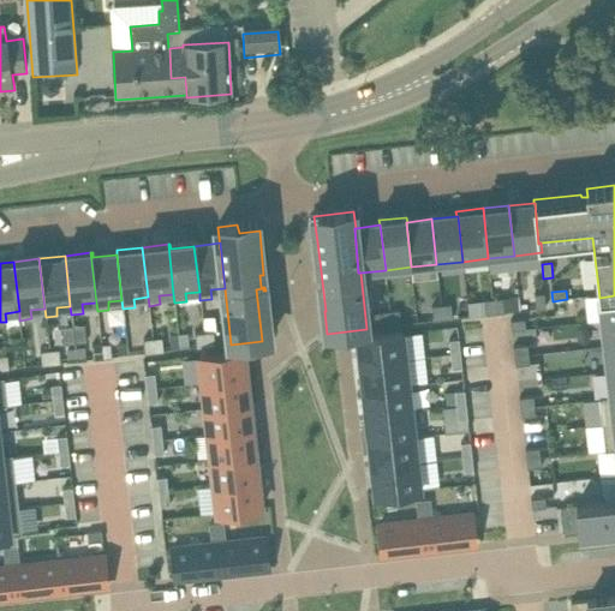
[(544,295),(535,297),(536,311),(545,310),(544,295)]
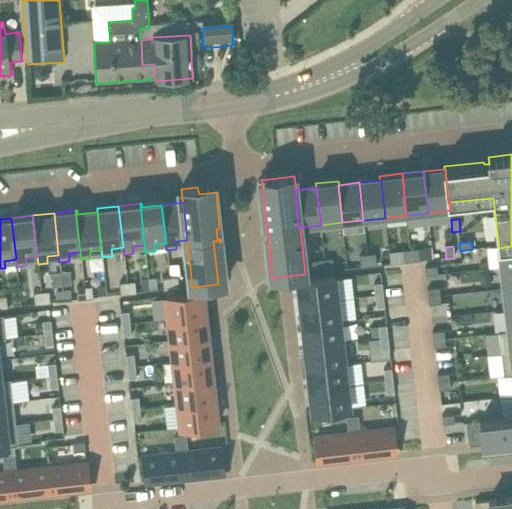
[(511,246),(499,248),(501,269),(511,268),(511,246)]
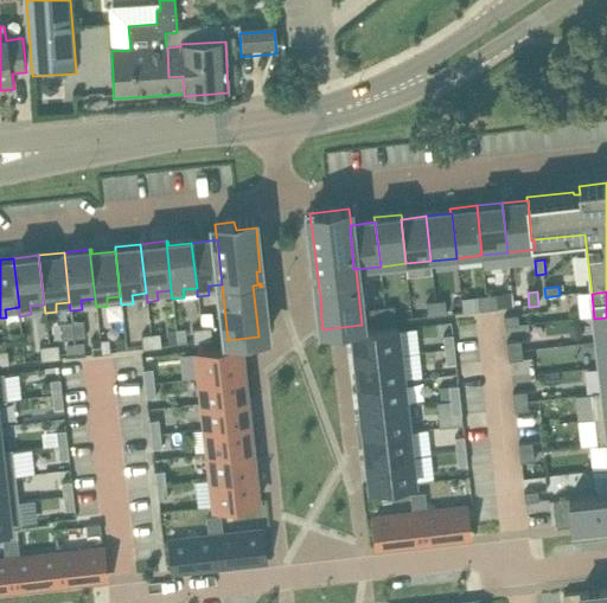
[(496,296),(487,297),(489,312),(498,310),(496,296)]
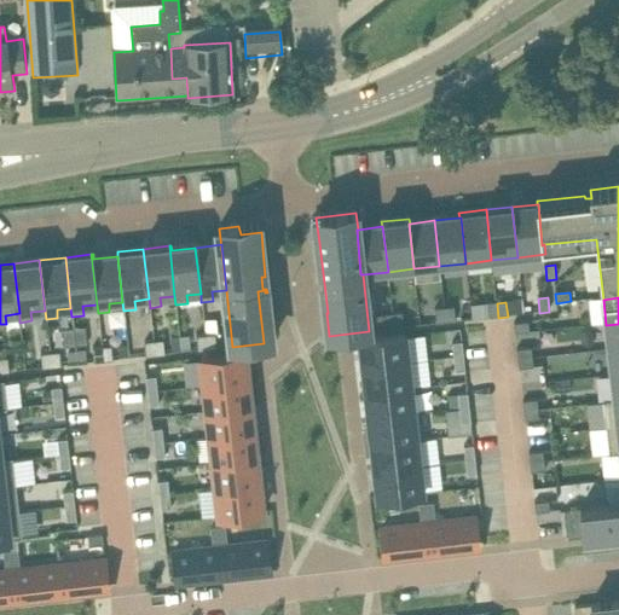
[(497,303),(487,305),(489,319),(498,318),(497,303)]
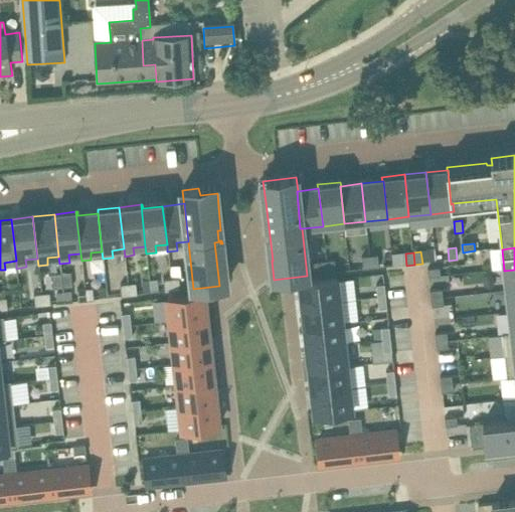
[(378,257),(370,258),(371,269),(379,269),(378,257)]
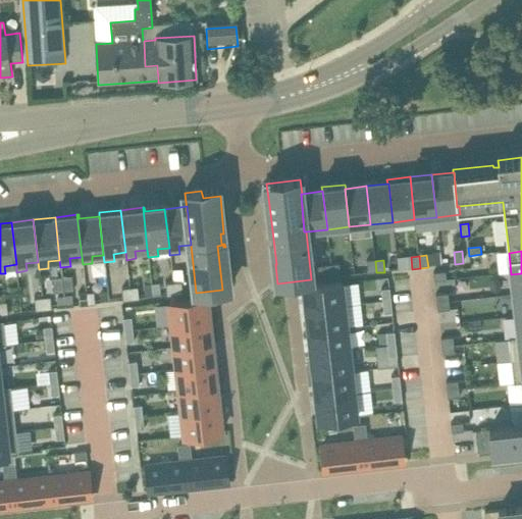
[(375,261),(367,262),(368,273),(376,272),(375,261)]
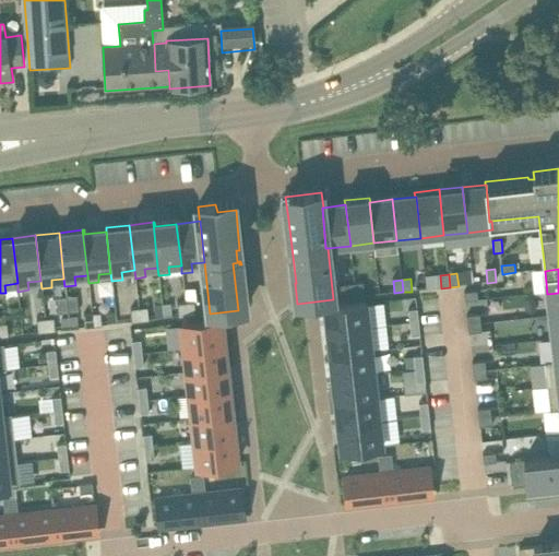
[(364,284),(355,285),(356,298),(365,297),(364,284)]
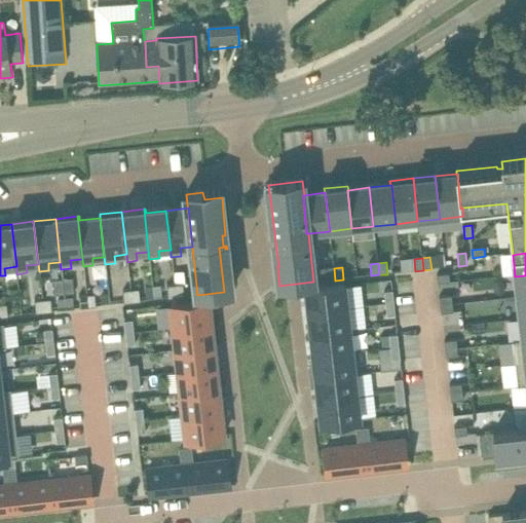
[(334,268),(326,269),(327,281),(335,281),(334,268)]
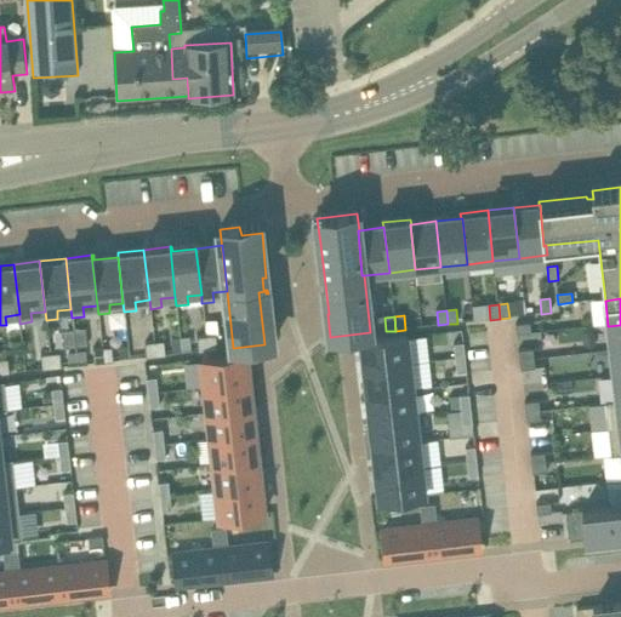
[(530,324),(516,326),(517,336),(531,335),(530,324)]
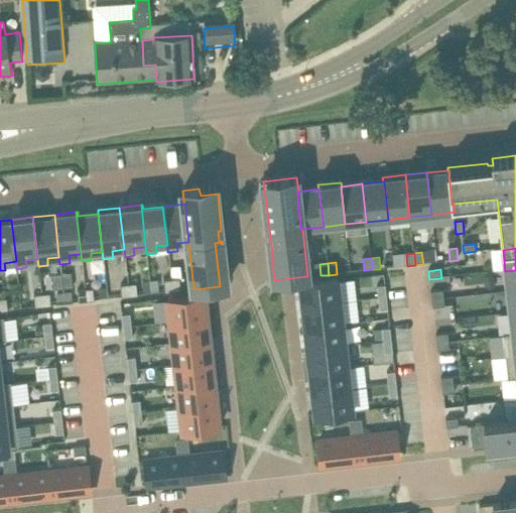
[(515,270),(505,271),(508,293),(515,291),(515,270)]
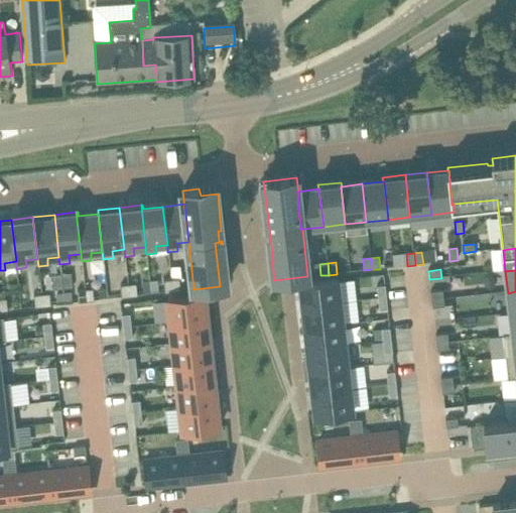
[(180,279),(172,280),(173,292),(181,291),(180,279)]
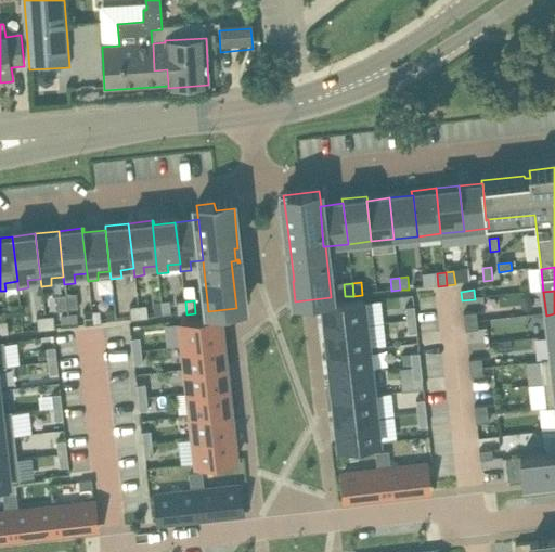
[(185,302),(177,303),(178,316),(186,315),(185,302)]
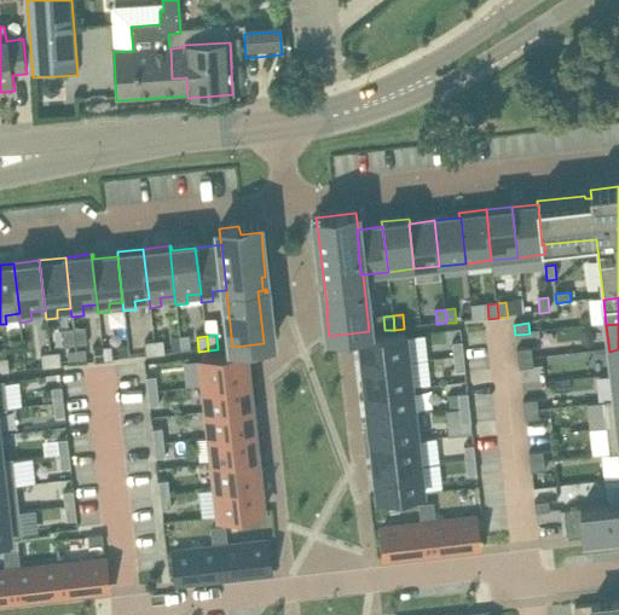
[(360,342),(364,369),(409,364),(405,337),(360,342)]
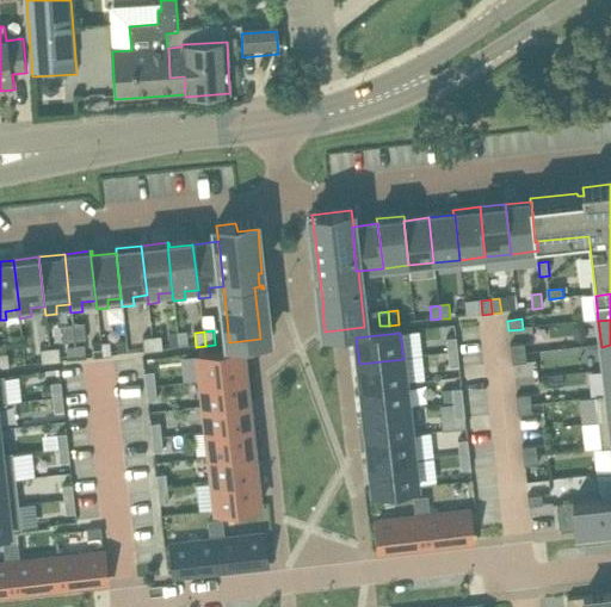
[(162,336),(153,338),(154,352),(164,351),(162,336)]
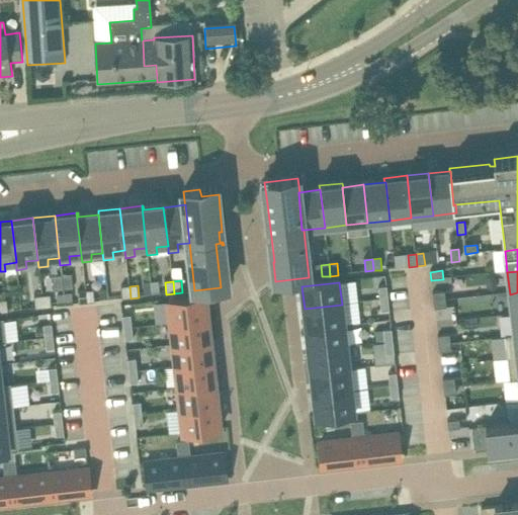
[(130,286),(121,287),(122,299),(131,298),(130,286)]
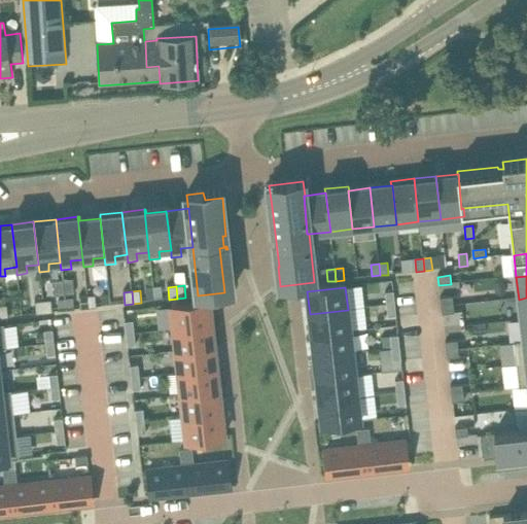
[(385,293),(387,306),(395,305),(393,292),(385,293)]
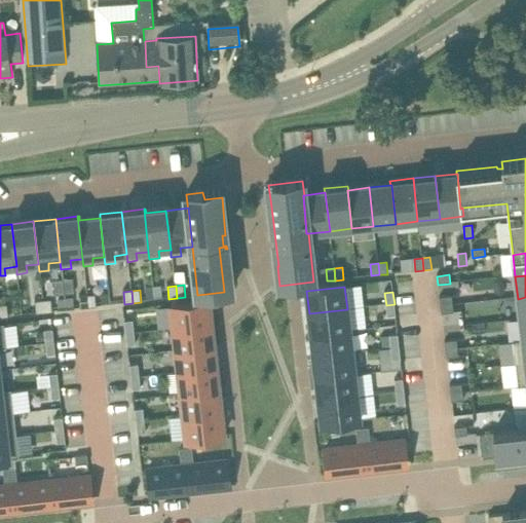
[(96,295),(87,296),(88,308),(97,307),(96,295)]
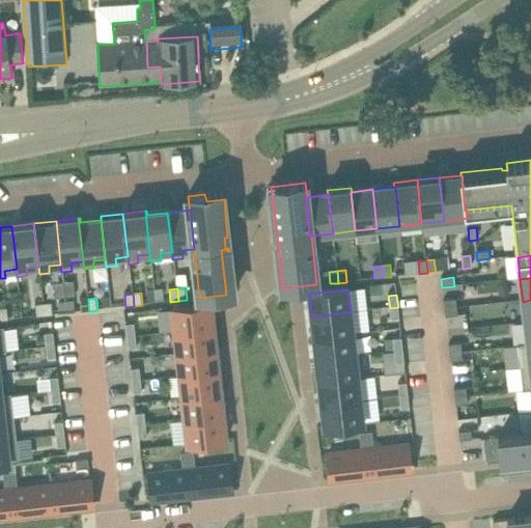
[(88,299),(80,300),(81,312),(89,311),(88,299)]
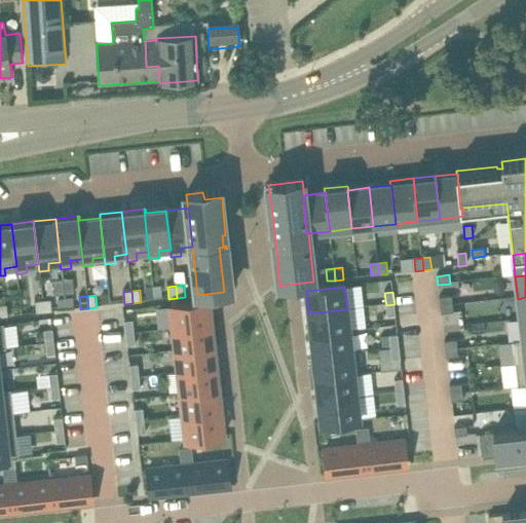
[(451,297),(440,299),(440,306),(452,305),(451,297)]
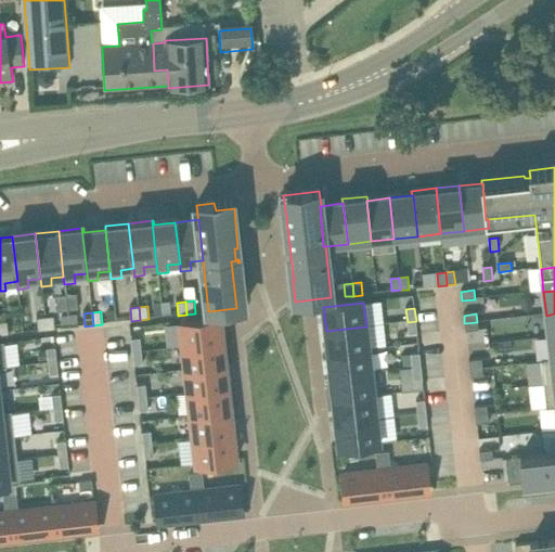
[(54,317),(46,318),(47,331),(55,330),(54,317)]
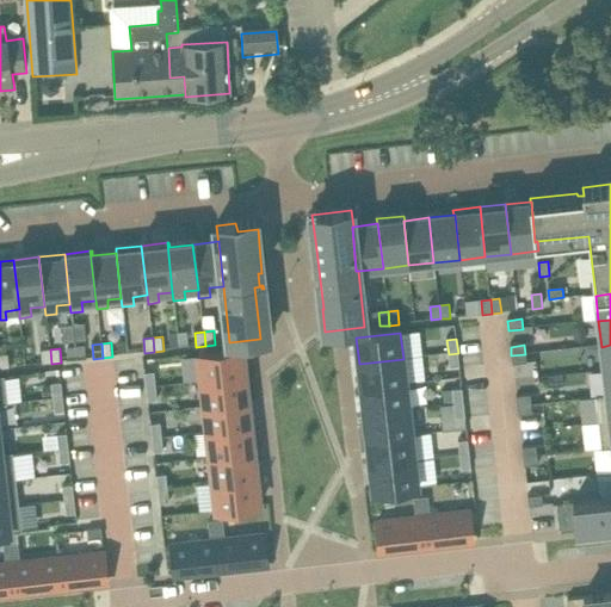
[(50,350),(41,351),(42,365),(51,364),(50,350)]
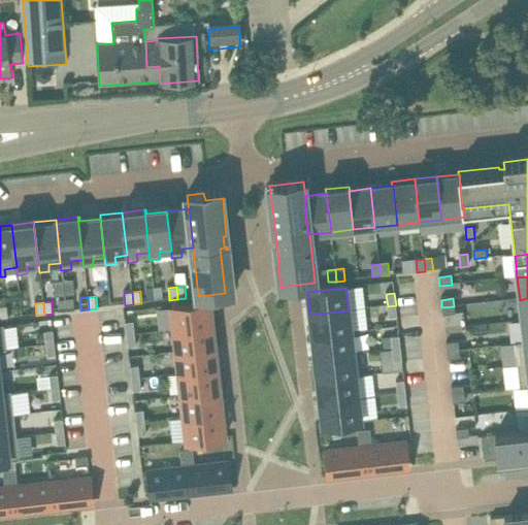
[(209,303),(171,307),(174,330),(212,326),(209,303)]
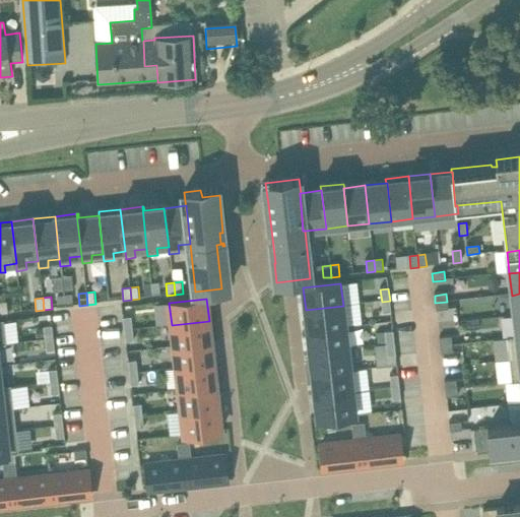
[(382,302),(383,314),(391,313),(390,301),(382,302)]
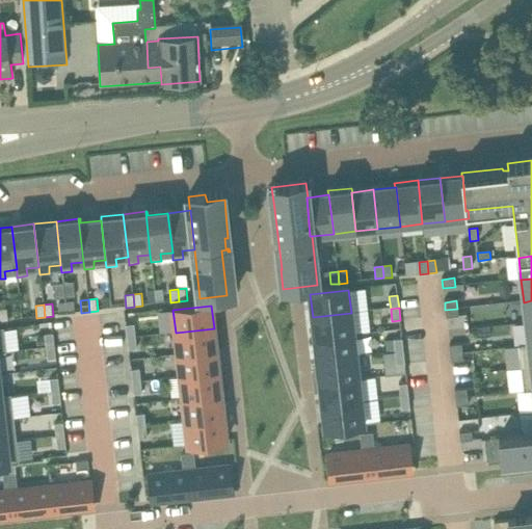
[(7,309),(0,309),(0,318),(0,322),(8,321),(7,309)]
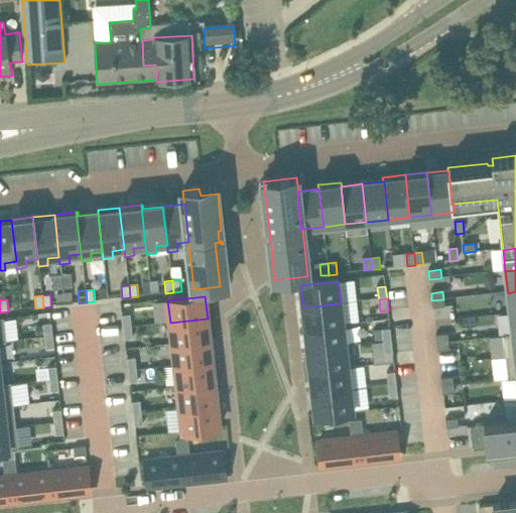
[(443,299),(431,300),(432,308),(444,307),(443,299)]
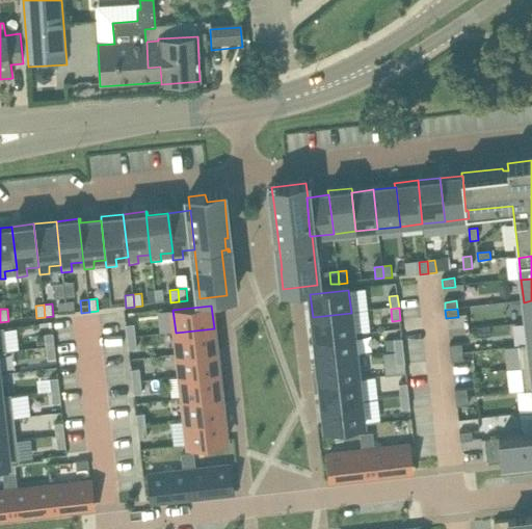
[(351,313),(313,317),(315,340),(353,336),(351,313)]
